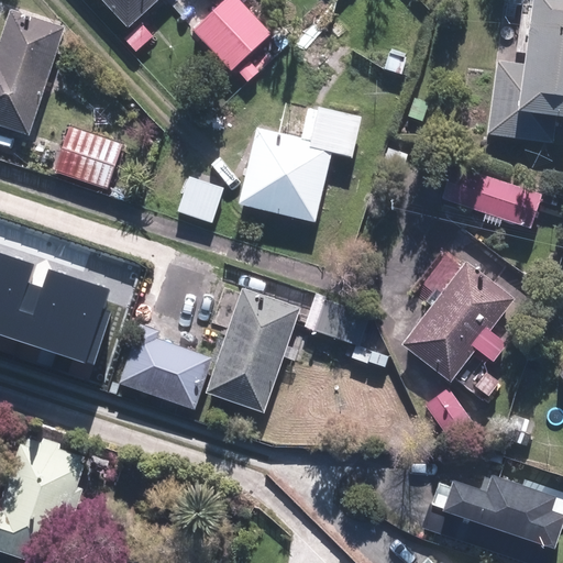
[(105,0),(130,26),(158,0),(105,0)]
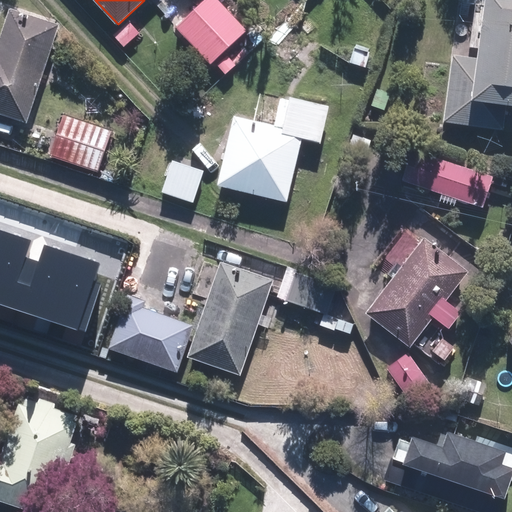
[(246,30),(218,0),(208,0),(177,29),(210,64),(246,30)]
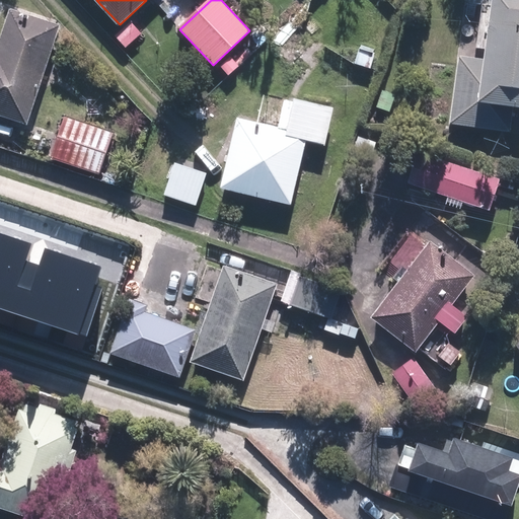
[(518,0),(492,0),(485,58),(459,55),(450,123),(511,130),(515,102),(518,102),(518,0)]
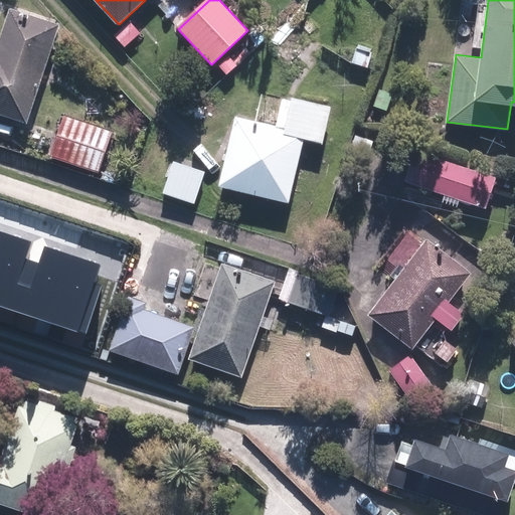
[(13,8),(0,47),(0,113),(29,122),(61,24),(13,8)]
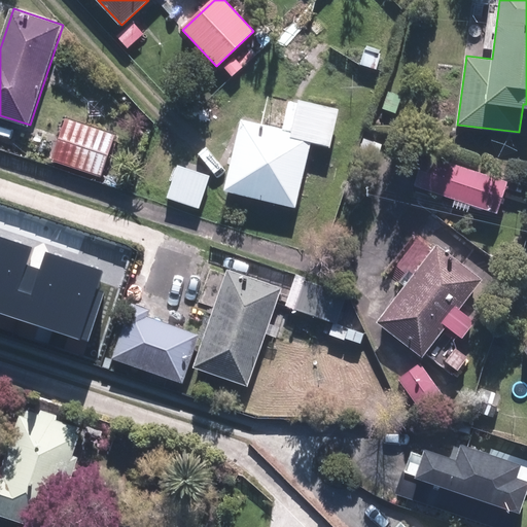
[(322,39),(304,20),(278,44),(296,64),(322,39)]
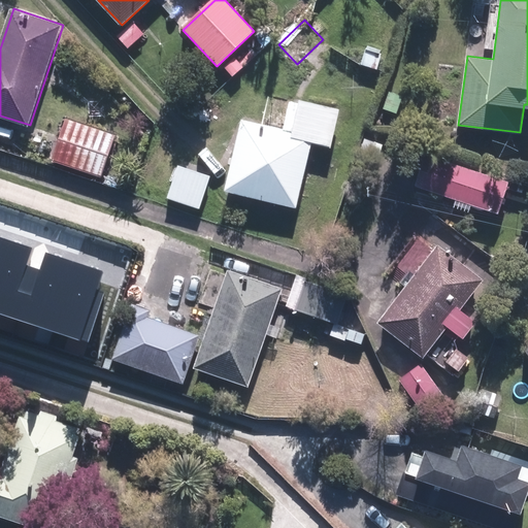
[(332,147),(341,108),(301,99),(294,131),(243,120),(229,184),(227,190),(298,206),(312,143),(332,147)]
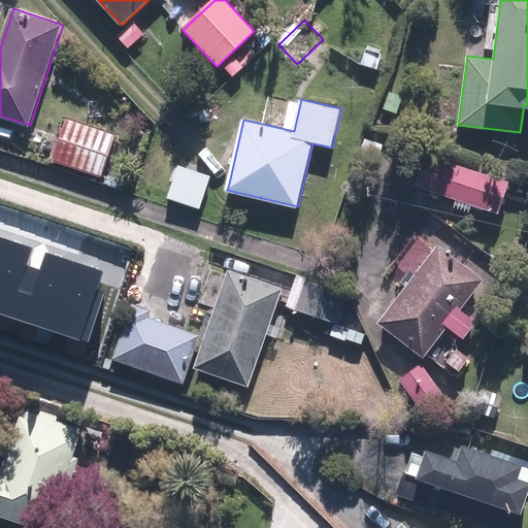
[(116,135),(68,120),(55,160),(102,175),(116,135)]
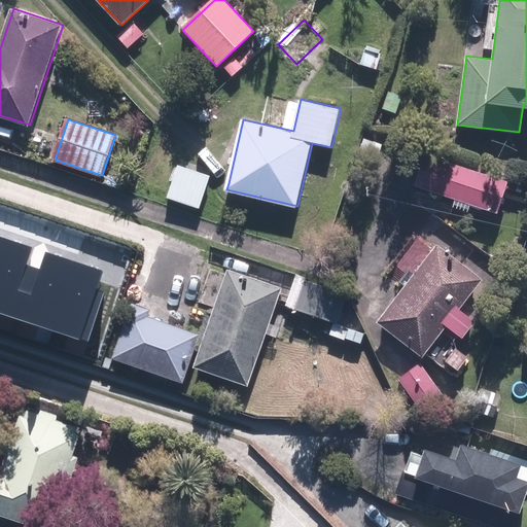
[(426,155),(417,188),(497,213),(507,180),(426,155)]
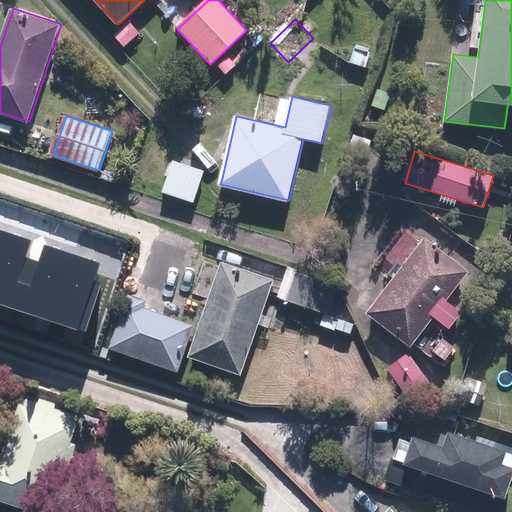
[(205,170),(173,160),(163,192),(194,202),(205,170)]
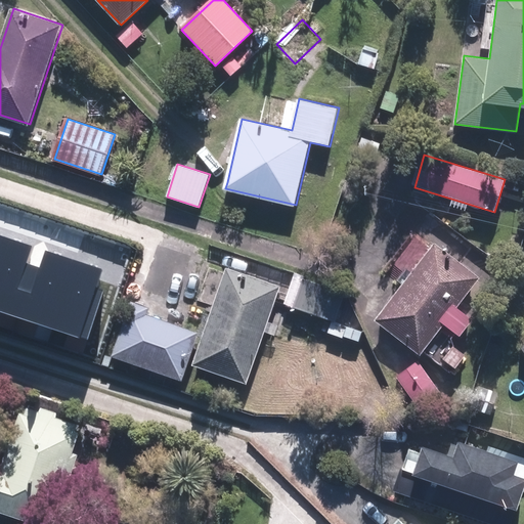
[(32,246),(6,237),(0,256),(0,310),(17,317),(34,266),(26,264),(32,246)]
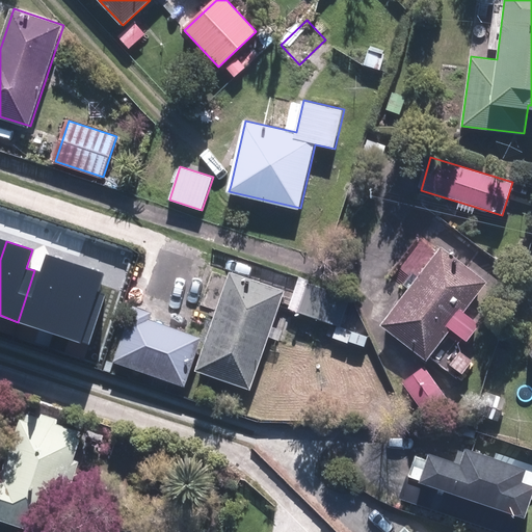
[(487,280),(442,245),(381,325),(427,360),(487,280)]
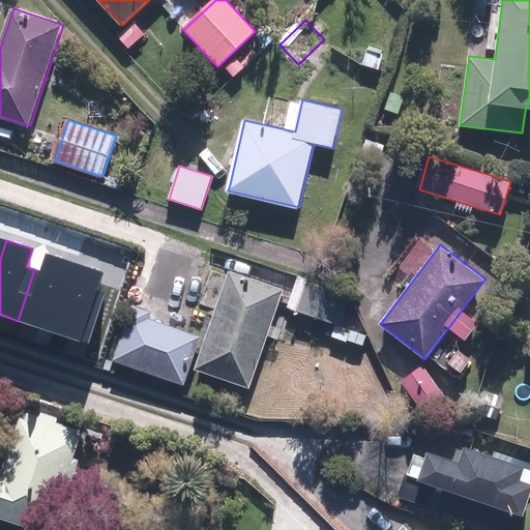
[(40,271),(34,269),(18,321),(51,331),(74,263),(46,254),(40,271)]
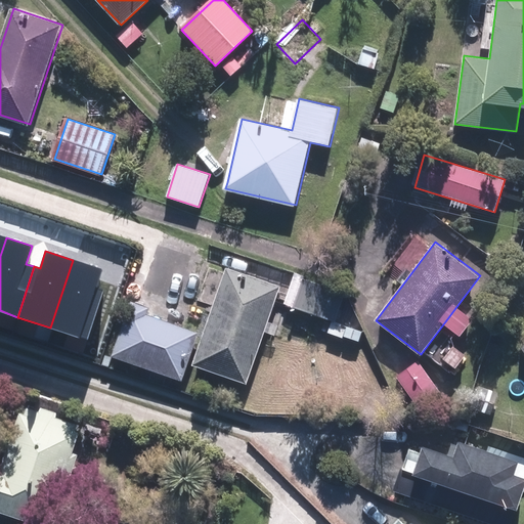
[(102,268),(73,260),(50,328),(79,338),(80,336),(87,338),(102,291),(96,289),(102,268)]
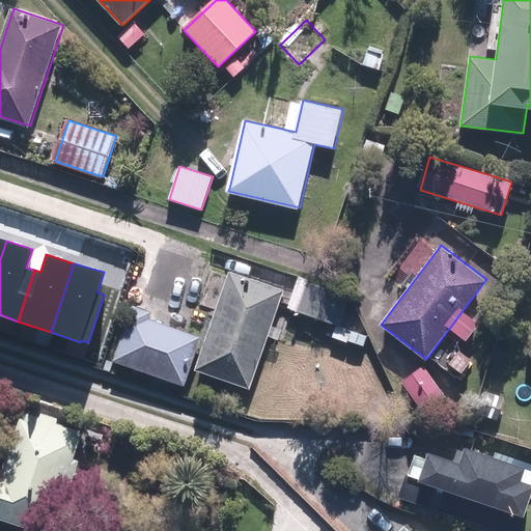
[(250,389),(284,289),(230,272),(197,371),(250,389)]
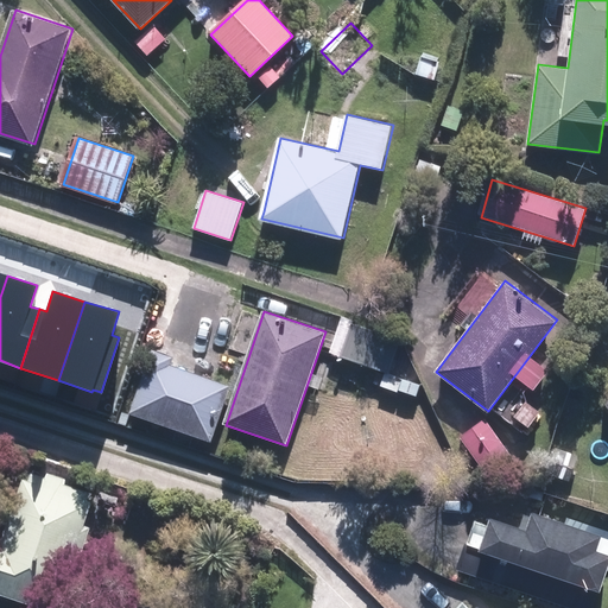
[(132,412),(214,441),(233,386),(151,356),(132,412)]
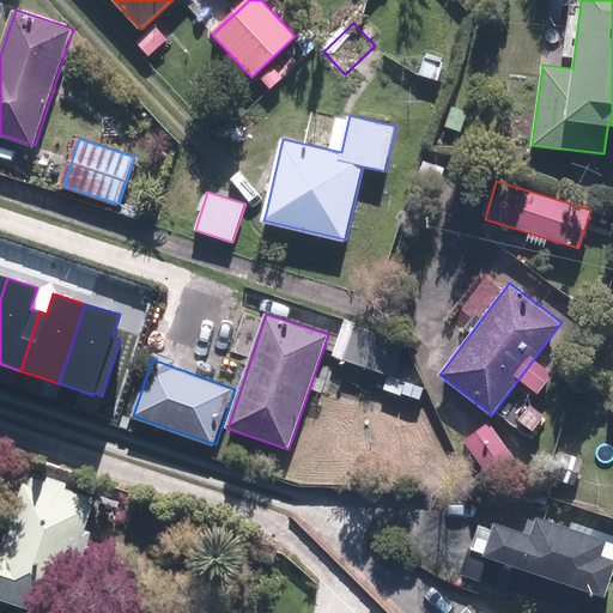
[(517,462),(490,422),(465,438),(492,479),(517,462)]
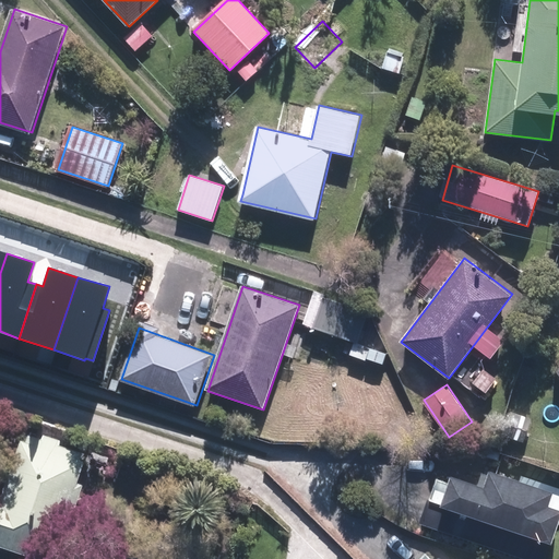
[(55,552),(85,460),(15,437),(0,482),(0,547),(36,558),(43,558),(46,549),(55,552)]
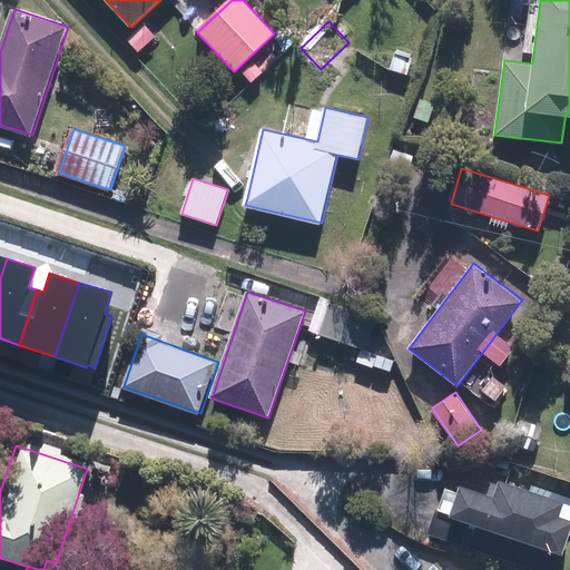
[(429,532),(541,569),(554,569),(569,527),(569,520),(560,517),(564,501),(500,480),(494,495),(461,484),(452,512),(436,508),(429,532)]
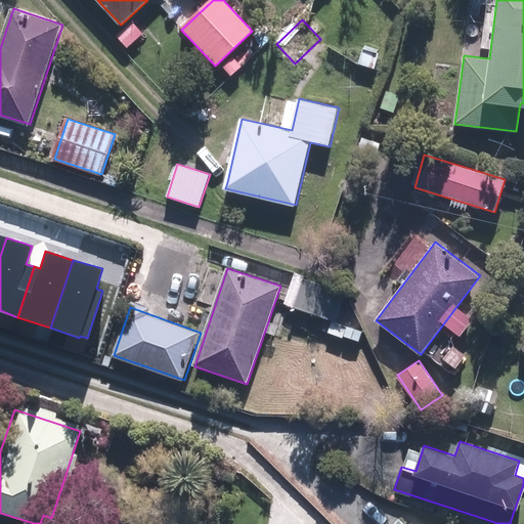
All buildings are outlined.
